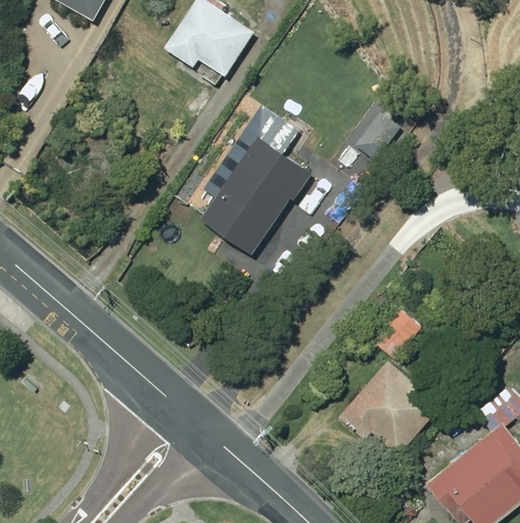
[(55,0),(92,20),(103,0),(55,0)]
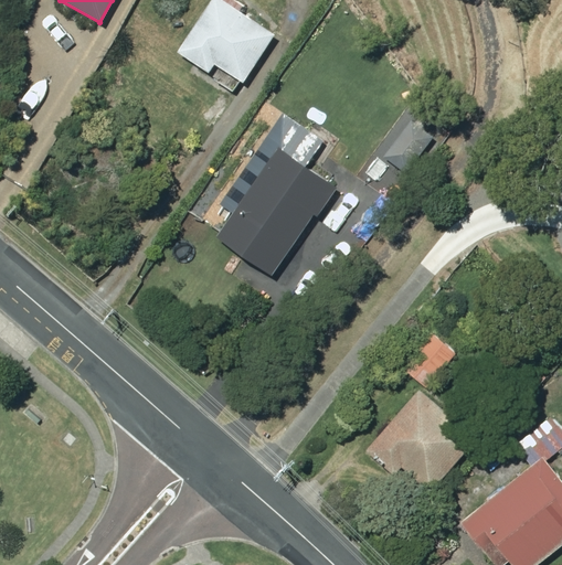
[(210,0),(176,52),(208,73),(214,64),(242,83),(274,35),(237,11),(242,6),(232,0),(210,0)]
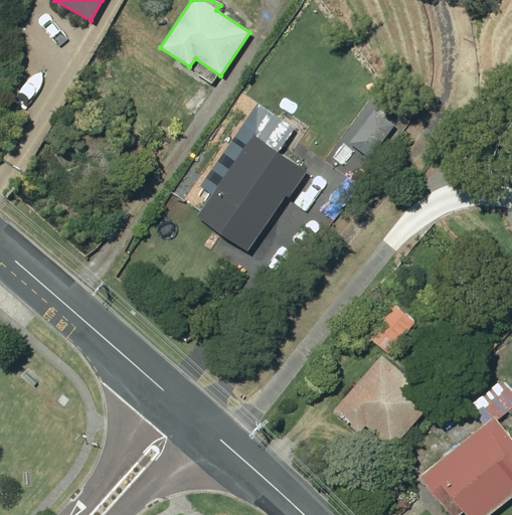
[(366,119),(349,144),(369,158),(387,133),(366,119)]
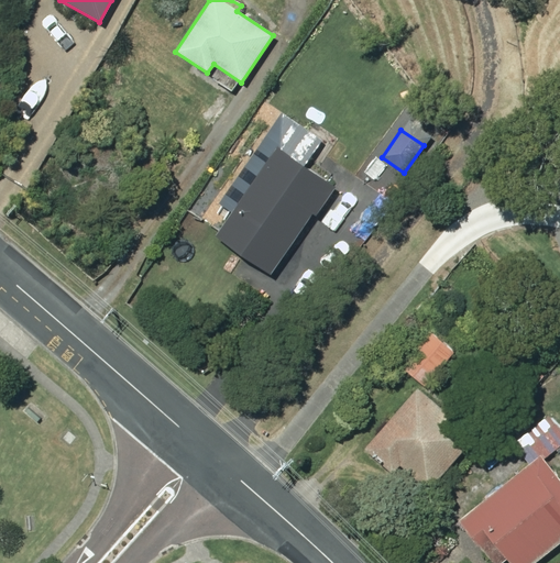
[(276,147),(213,236),(270,276),(307,220),(310,223),(335,188),(276,147)]
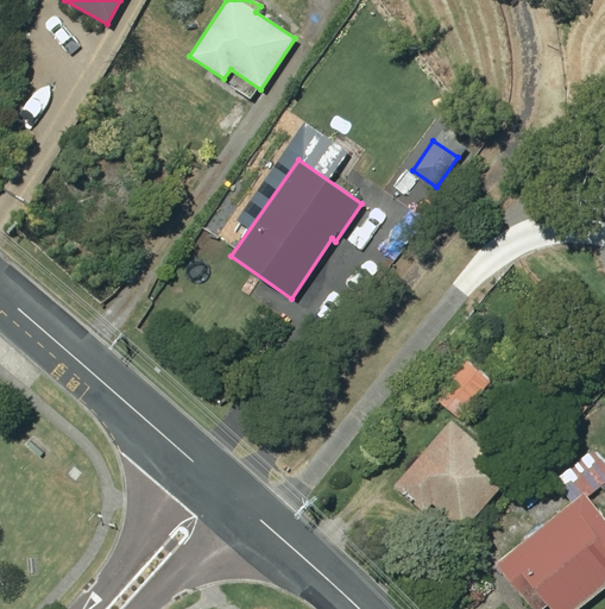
[(465,359),(433,396),(459,419),(491,382),(465,359)]
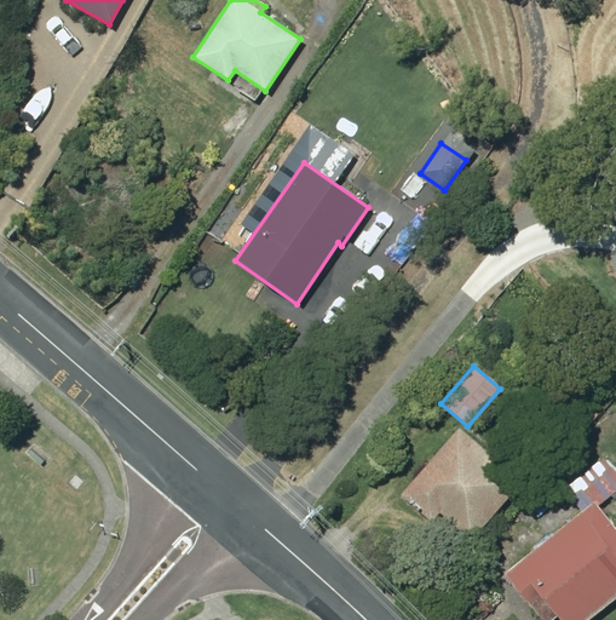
[(588,403),(575,418),(587,429),(600,414),(588,403)]
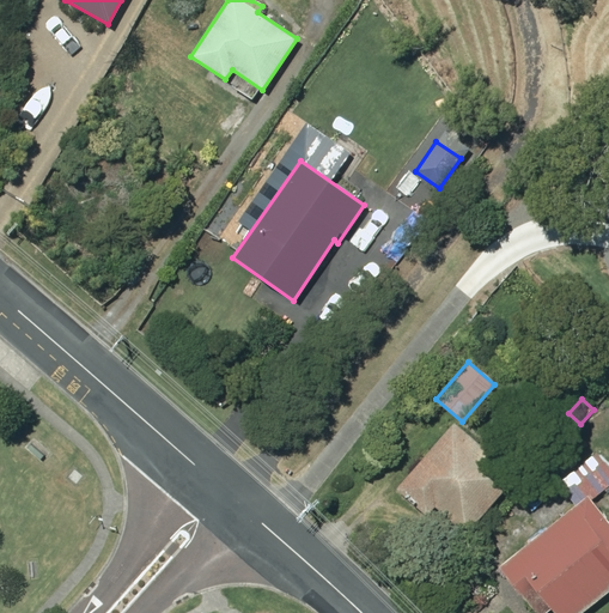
[(454,423),(395,491),(426,517),(434,508),(464,534),(515,477),(454,423)]
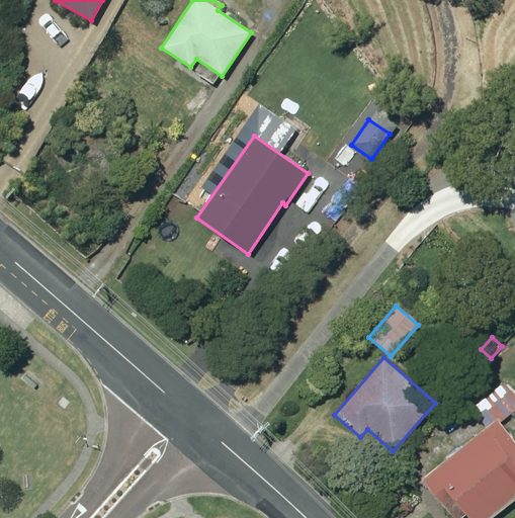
[(487,427),(420,480),(450,517),(460,517),(464,516),(465,517),(492,517),(514,500),(514,443),(498,424),(514,411),(514,395),(506,383),(473,409),(487,427)]
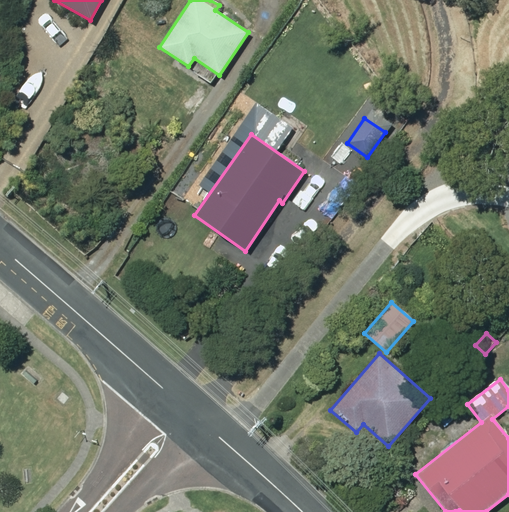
All buildings are outlined.
